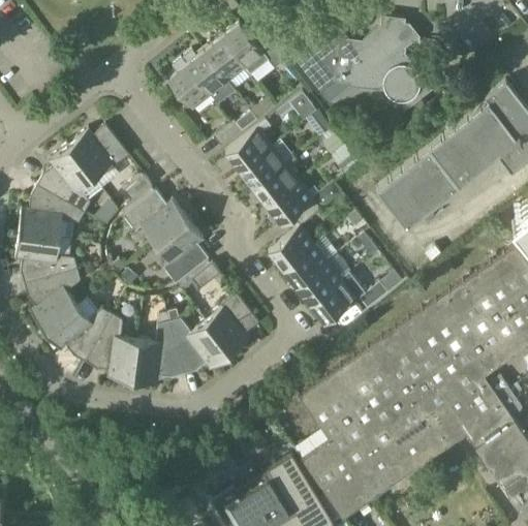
[(330,12),(283,49),(284,49),(319,94),(335,82),(361,85),(361,88),(362,88),(380,90),(382,89),(383,89),(384,92),(386,94),(389,97),(391,98),(390,99),(389,100),(400,115),(432,89),(421,75),(421,76),(418,76),(417,74),(416,71),(413,69),(411,67),(412,66),(413,65),(405,54),(406,48),(413,40),(404,28),(405,19),(381,16),(380,25),(378,27),(378,28),(362,40),(355,39),(350,39),(330,12)]
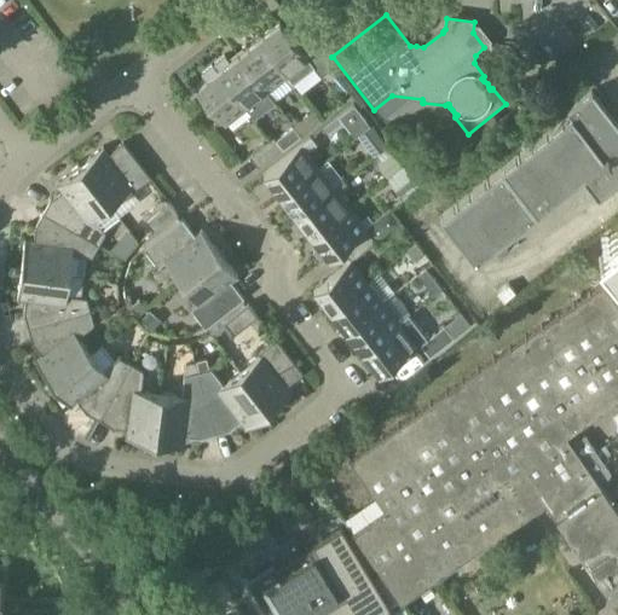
[(316,70),(309,63),(321,53),(302,29),(290,39),(281,25),(259,42),(288,79),(294,86),(316,70)]
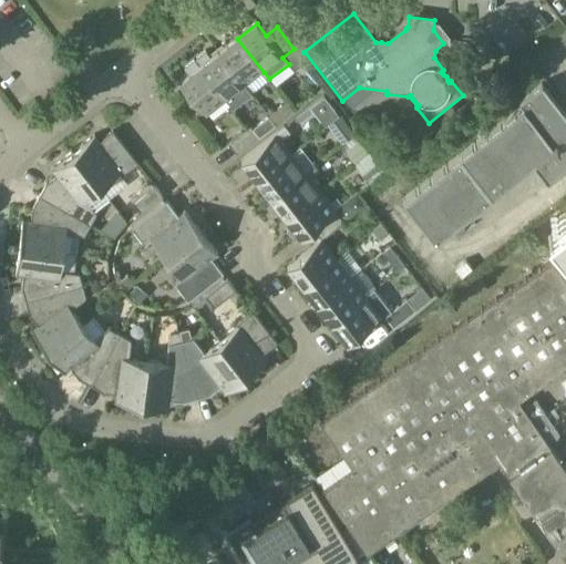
[(237,39),(218,53),(245,88),(264,72),(237,39)]
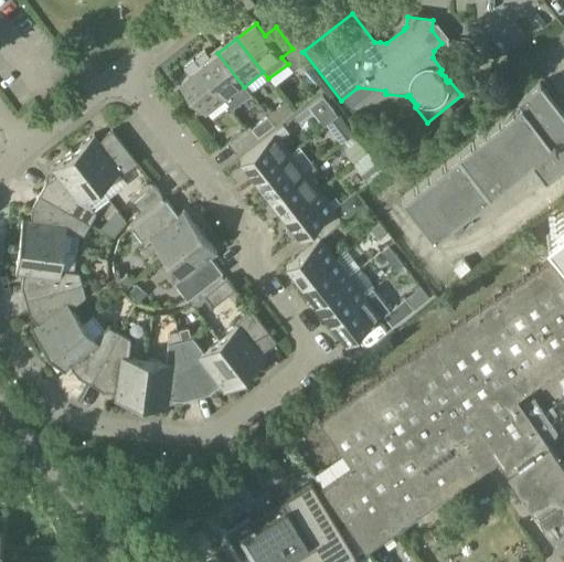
[(217,53),(199,67),(225,102),(244,87),(217,53)]
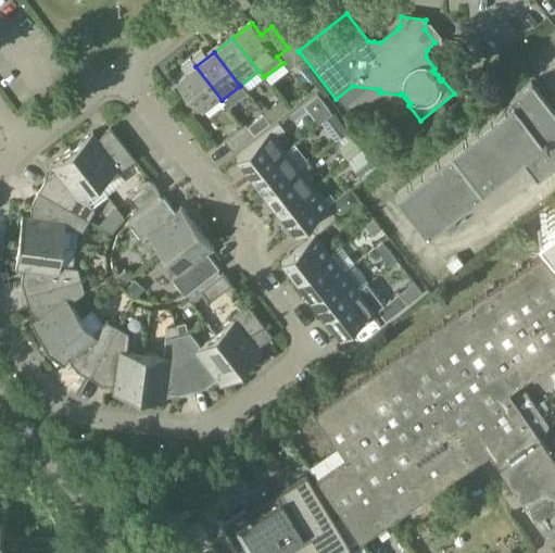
[(222,100),(196,66),(176,82),(202,115),(222,100)]
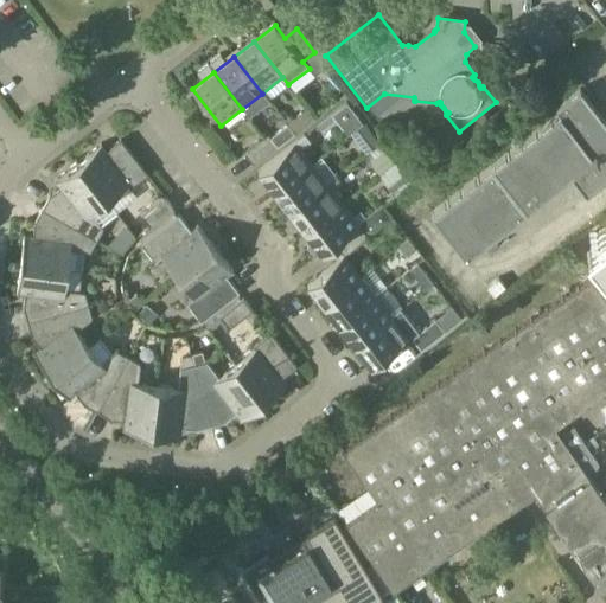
[(501,249),(492,239),(573,177),(586,194),(605,179),(605,124),(580,91),(555,110),(560,116),(432,216),(465,260),(483,247),(490,257),(501,249)]
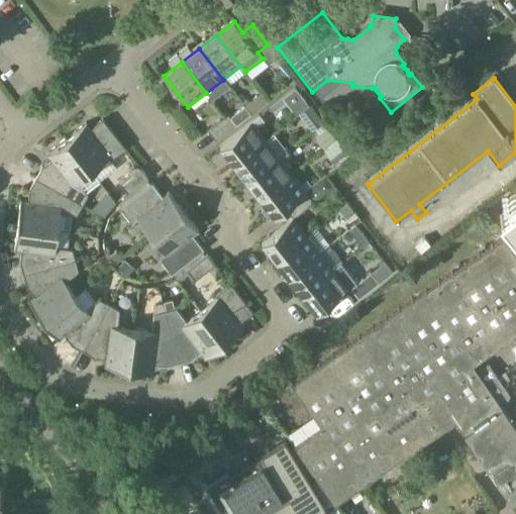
[(286,105),(293,113),(294,112),(298,117),(310,108),(306,103),(296,90),(283,100),(271,109),(275,114),(286,105)]
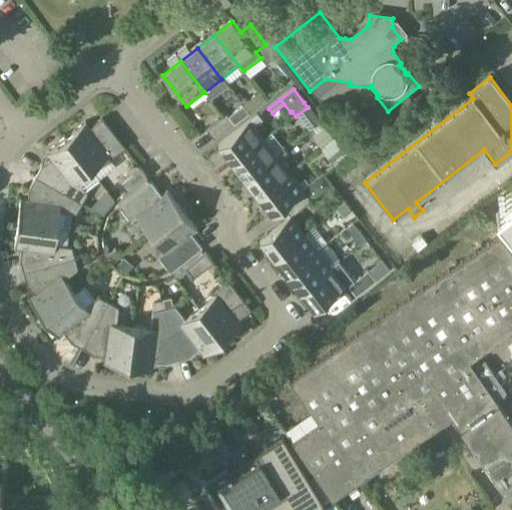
[(251,100),(259,109),(268,102),(261,93),(251,100)]
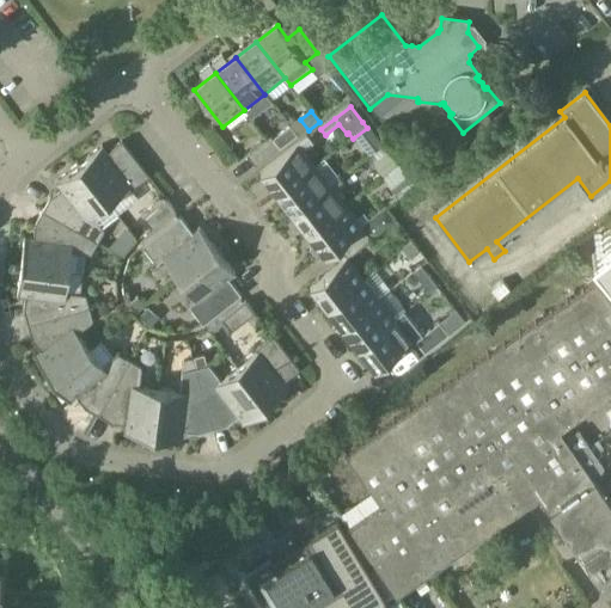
[(294,124),(291,128),(291,129),(298,137),(309,130),(300,120),(294,124)]
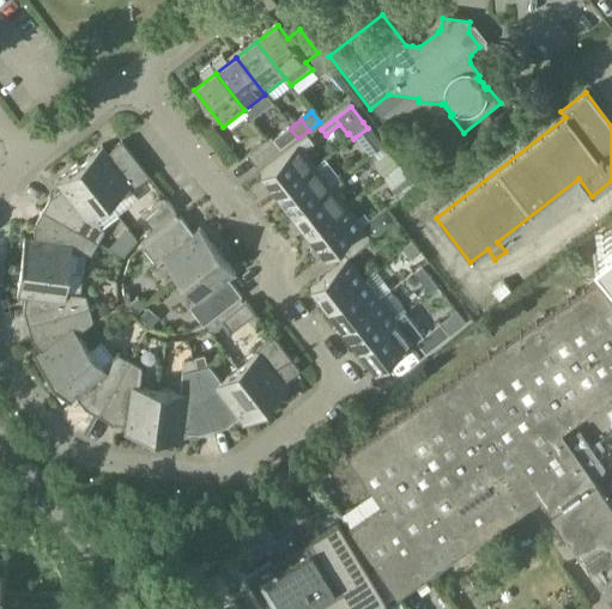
[(368,128),(353,139),(351,140),(364,158),(381,145),(368,128)]
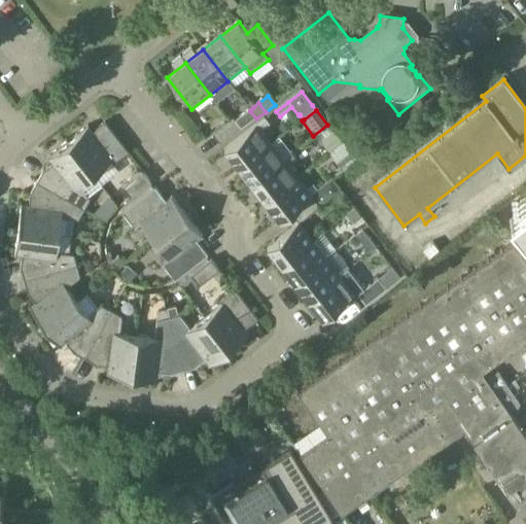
[(256,118),(250,111),(236,123),(242,130),(256,118)]
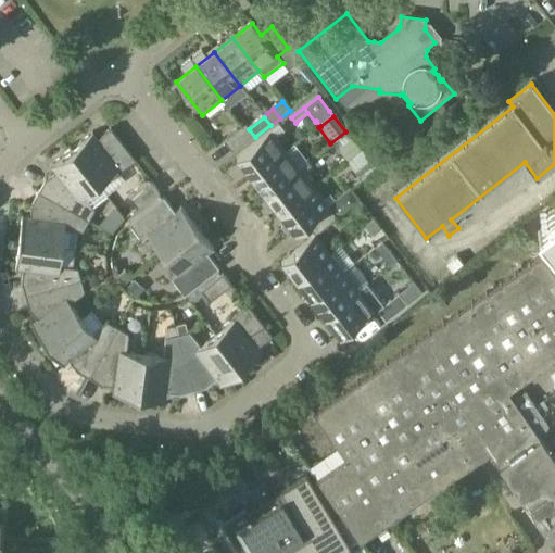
[(255,137),(249,129),(247,126),(225,143),(232,154),(255,137)]
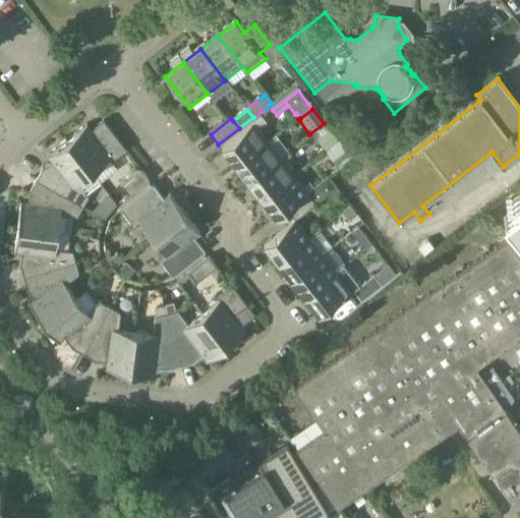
[(236,167),(268,142),(258,131),(267,125),(262,118),(222,150),(236,167)]
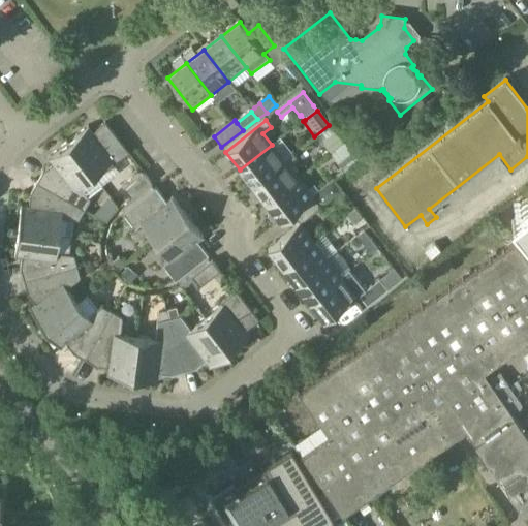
[(89,128),(68,144),(94,177),(112,163),(114,165),(129,154),(106,124),(97,131),(99,134),(95,137),(89,130),(90,129),(89,128)]
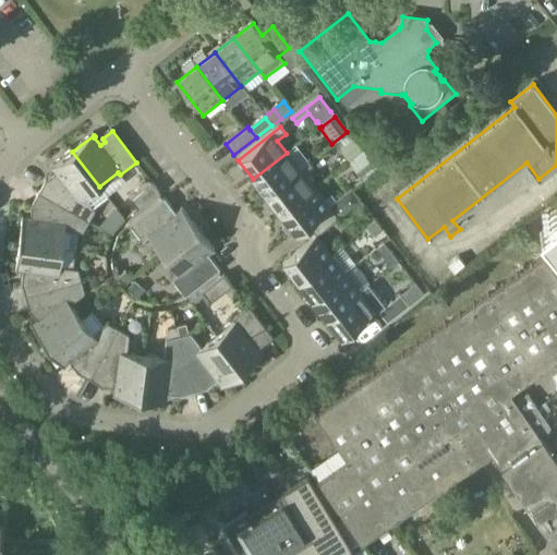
[(354,143),(347,148),(343,151),(352,161),(363,154),(354,143)]
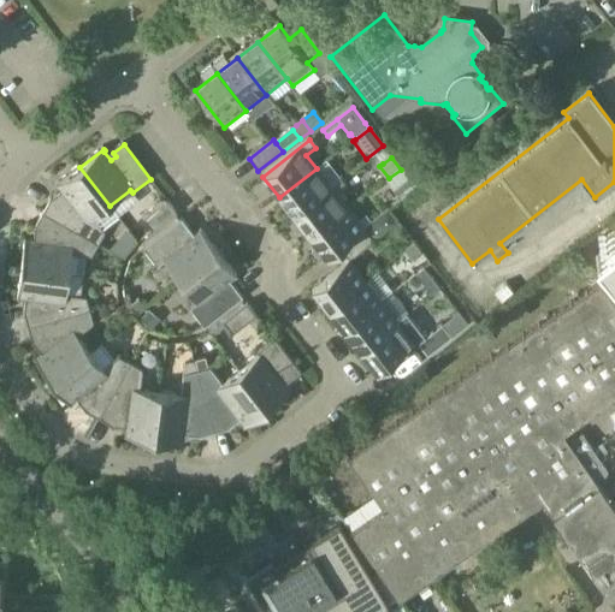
[(51,201),(43,214),(99,247),(106,235),(94,219),(110,206),(80,167),(57,186),(58,188),(59,186),(65,195),(60,200),(58,196),(51,201)]
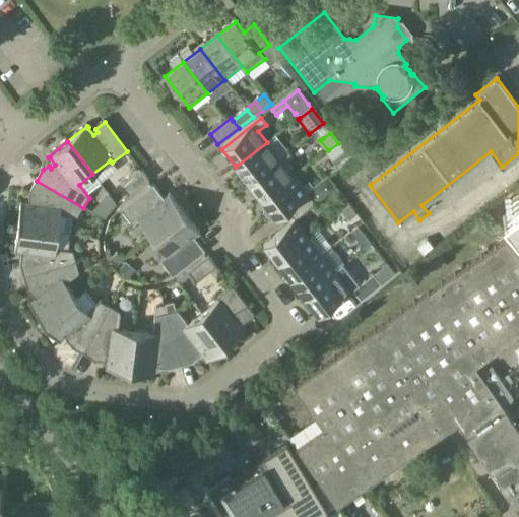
[(280,159),(267,142),(236,167),(249,184),(280,159)]
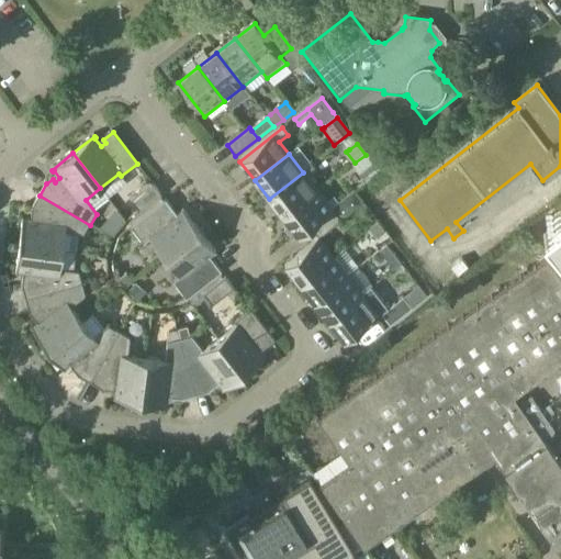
[(376,156),(357,170),(367,183),(385,169),(376,156)]
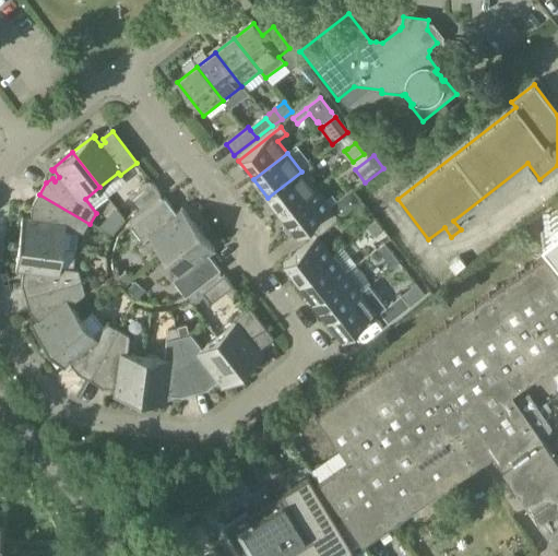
[(310,165),(301,172),(268,198),(282,216),(316,190),(306,178),(315,172),(310,165)]
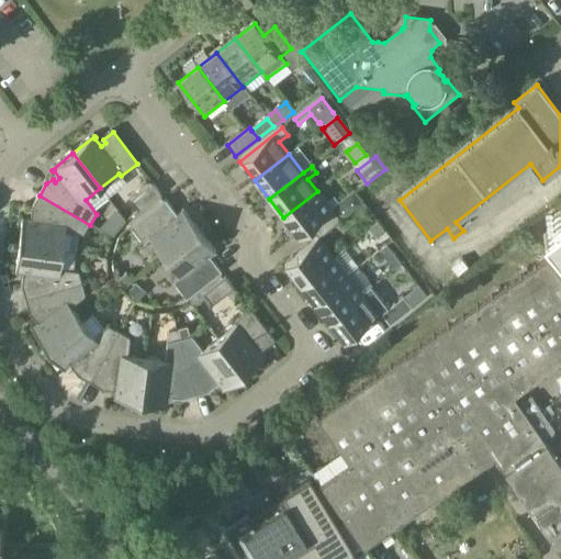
[(141,213),(163,196),(154,185),(132,201),(141,213)]
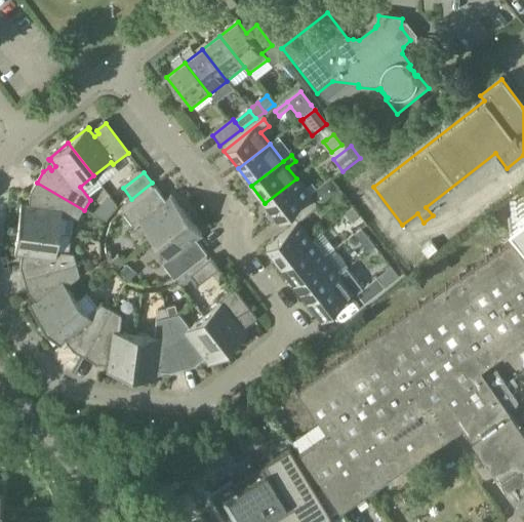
[(273,225),(278,221),(279,222),(290,213),(311,197),(317,192),(313,187),(306,191),(296,178),(265,203),(271,211),(266,215),(273,225)]
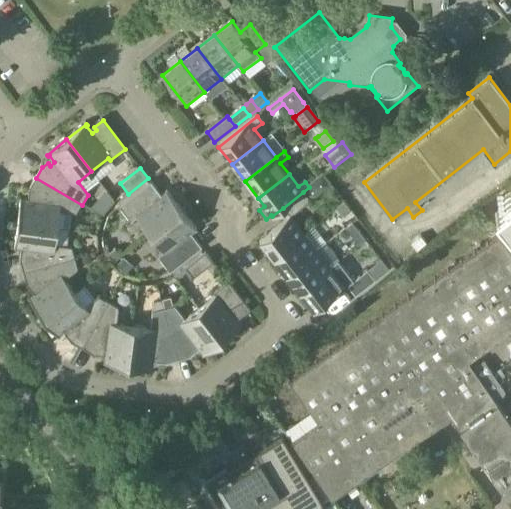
[(21,200),(18,225),(58,230),(60,213),(77,215),(82,205),(36,178),(30,189),(29,197),(33,197),(32,203),(22,201),(23,200),(21,200)]
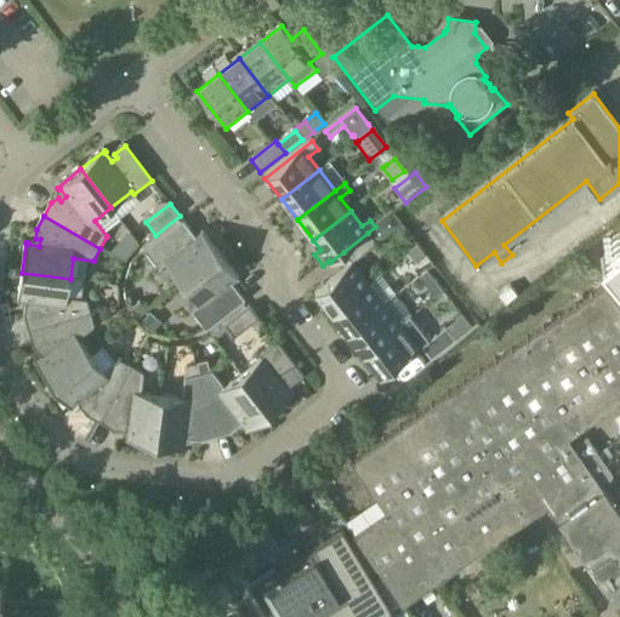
[(183,286),(222,256),(203,233),(202,233),(203,234),(193,241),(189,236),(193,234),(183,222),(144,252),(159,270),(166,266),(183,286)]
